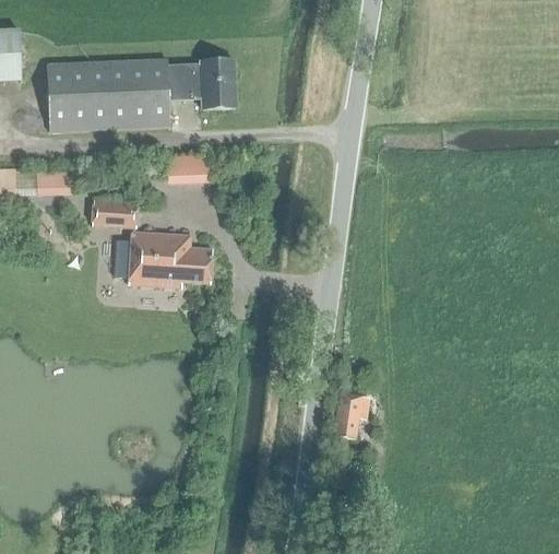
[(0,79),(21,79),(19,26),(0,26),(0,79)]
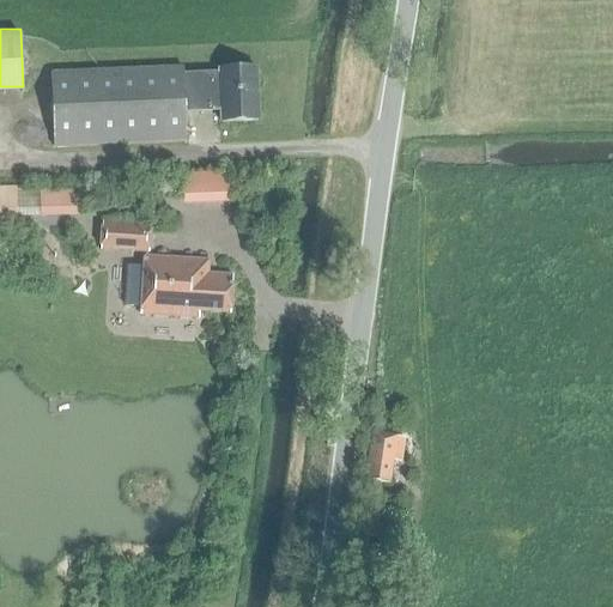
[(182,70),(181,62),(52,68),(54,141),(184,137),(183,108),(219,107),(220,117),(259,116),(256,64),(218,65),(218,68),(182,70)]
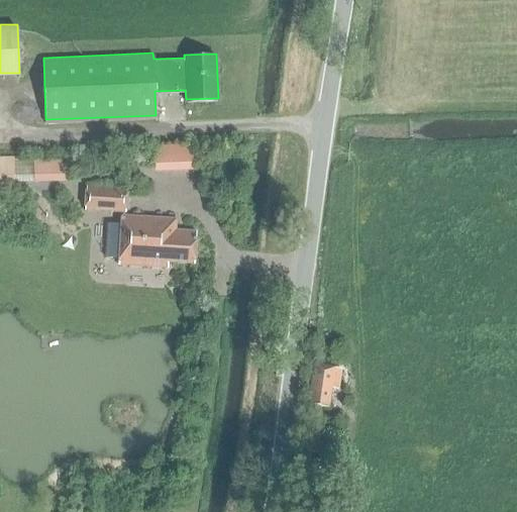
[(156,166),(192,164),(191,138),(154,139),(156,166)]
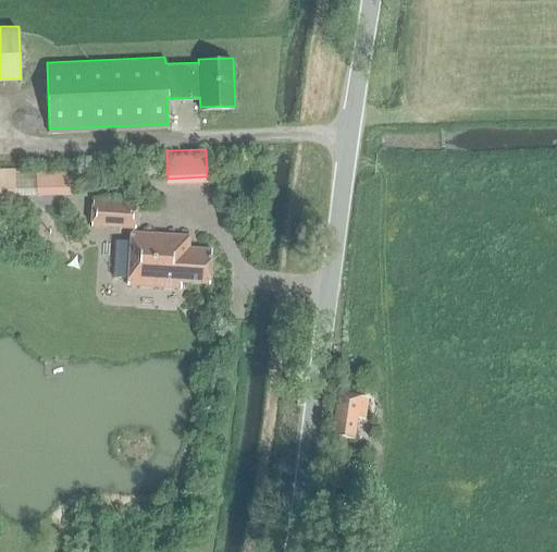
[(0,192),(14,192),(13,164),(0,164),(0,192)]
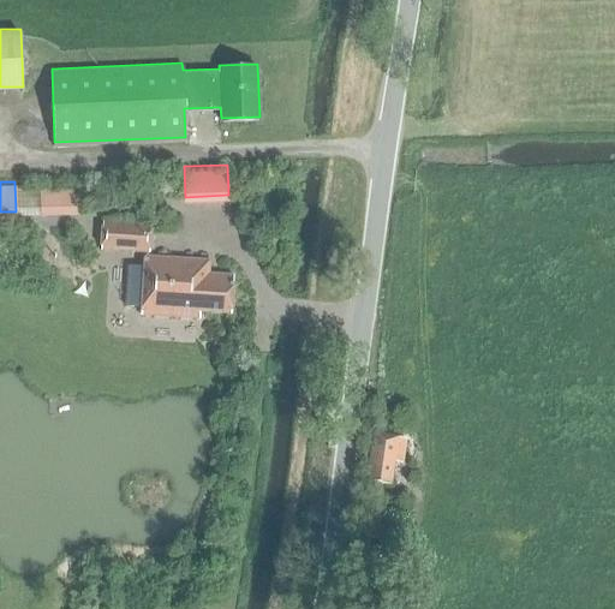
[(81,210),(81,184),(40,185),(40,212),(81,210)]
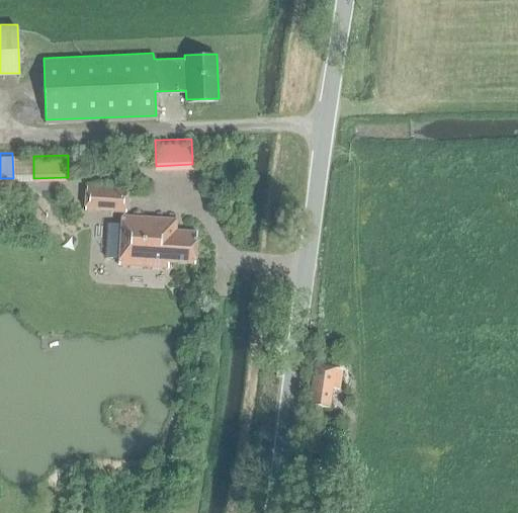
[(125,183),(87,180),(85,205),(124,208),(125,183)]
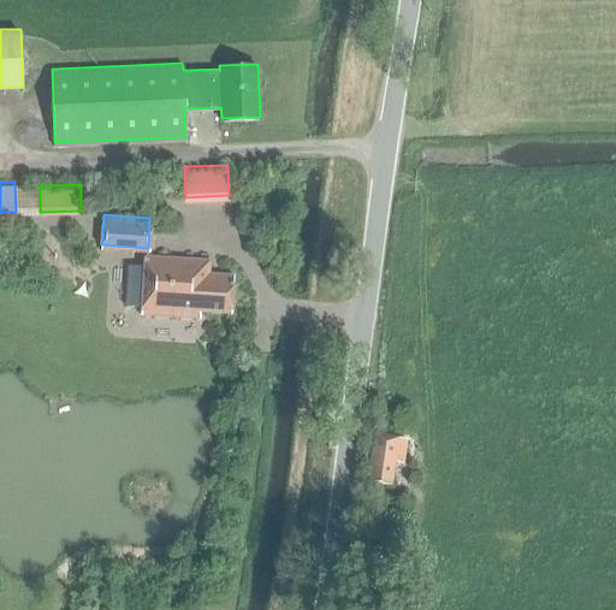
[(208,258),(144,254),(141,311),(199,314),(199,308),(230,309),(232,272),(207,271),(208,258)]
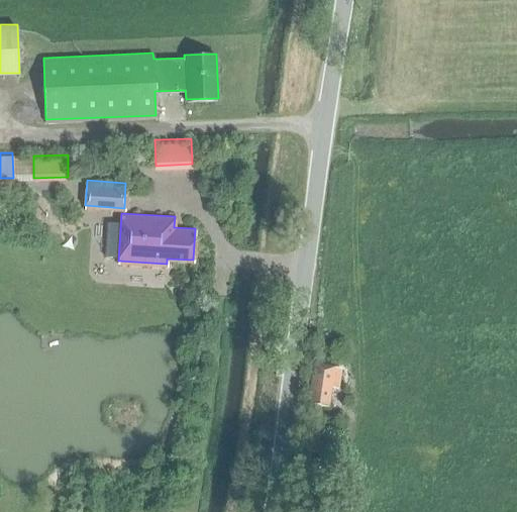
[(340,366),(314,360),(307,401),(327,404),(330,384),(337,385),(340,366)]
